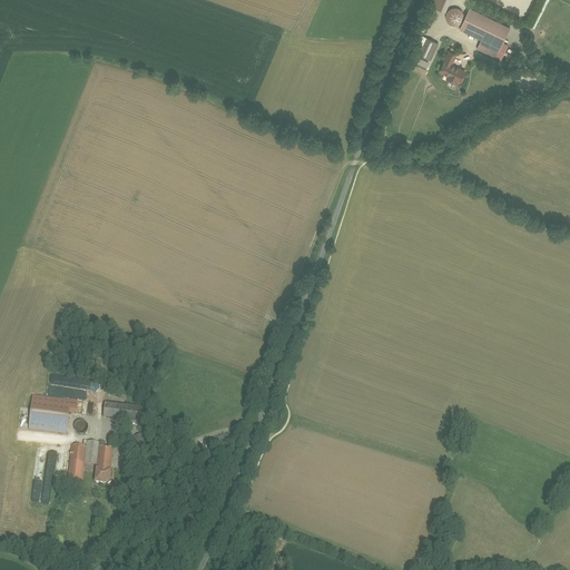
[(435,0),(433,7),(445,12),(450,0),(435,0)]
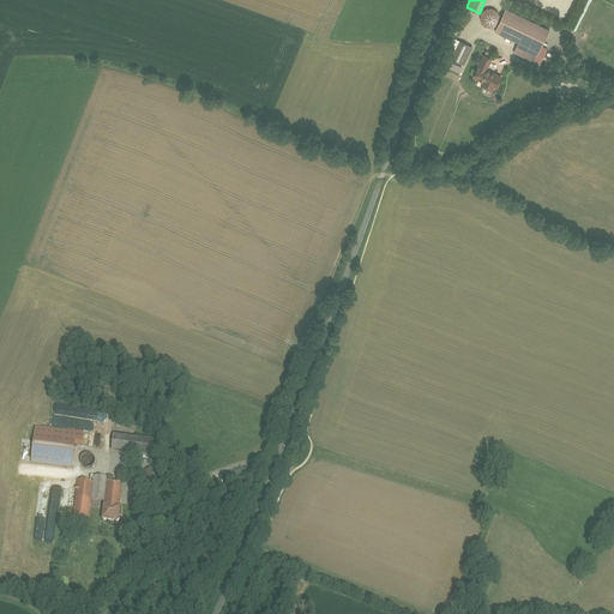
[(495,25),(498,24),(499,20),(499,18),(499,14),(497,12),(494,10),(492,8),(489,8),(486,10),(483,11),(482,13),(481,17),(481,19),(482,23),(483,25),(487,26),(489,28),(493,28),(495,25)]
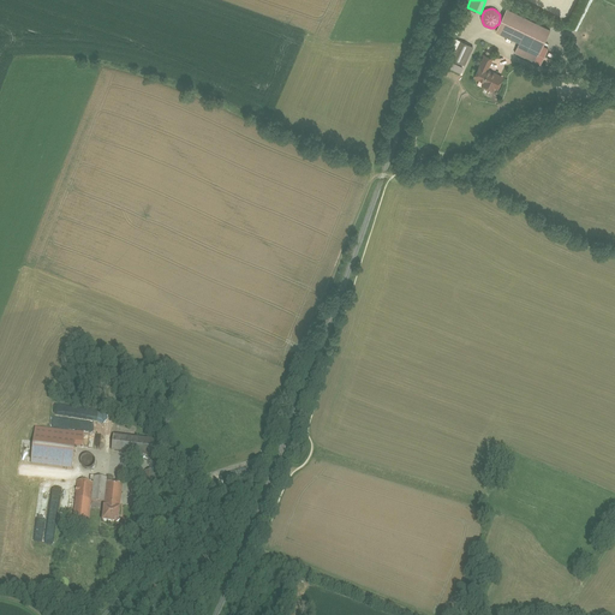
[(551,31),(507,10),(496,33),(520,45),(514,54),(539,66),(548,49),(543,47),(551,31)]
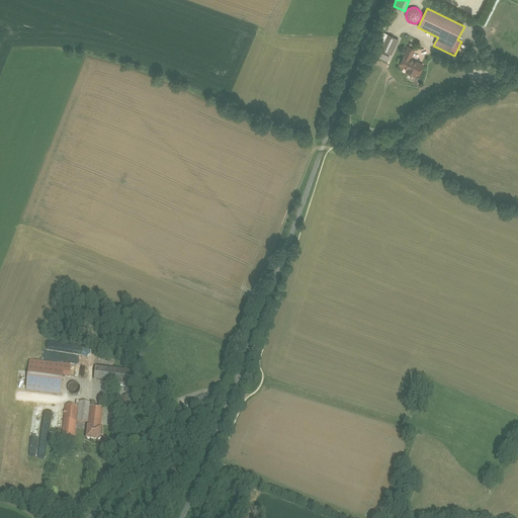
[(391,55),(399,39),(381,31),(374,47),(377,49),(383,52),(391,55)]
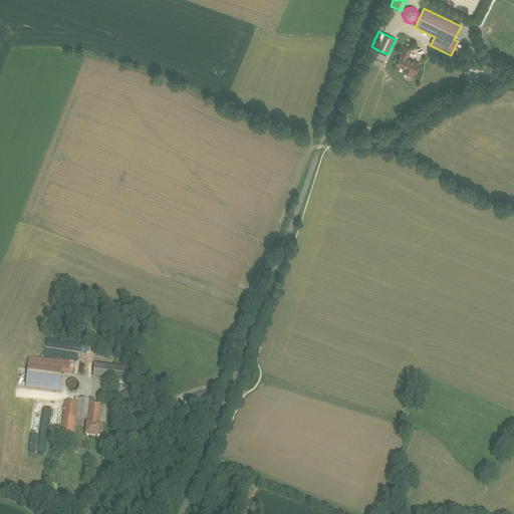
[(412,49),(404,45),(395,64),(403,68),(402,70),(412,75),(413,73),(415,73),(420,64),(407,58),(412,49)]
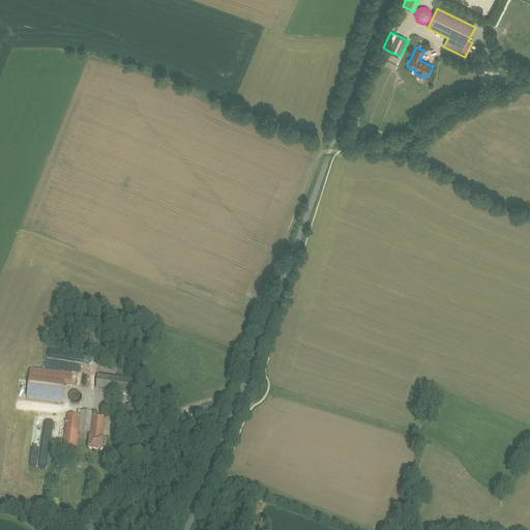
[(387,51),(384,56),(396,62),(400,57),(387,51)]
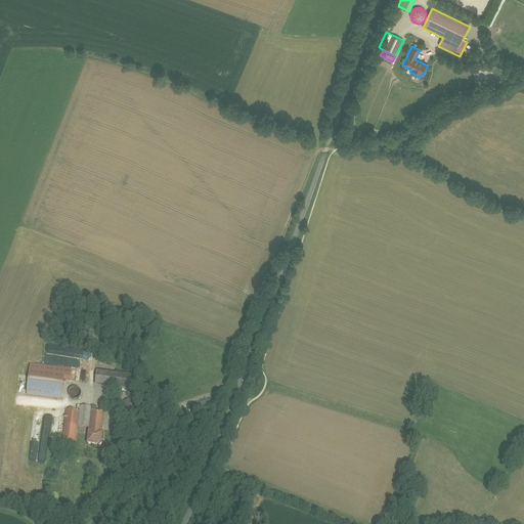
[(83,313),(82,323),(99,325),(100,315),(83,313)]
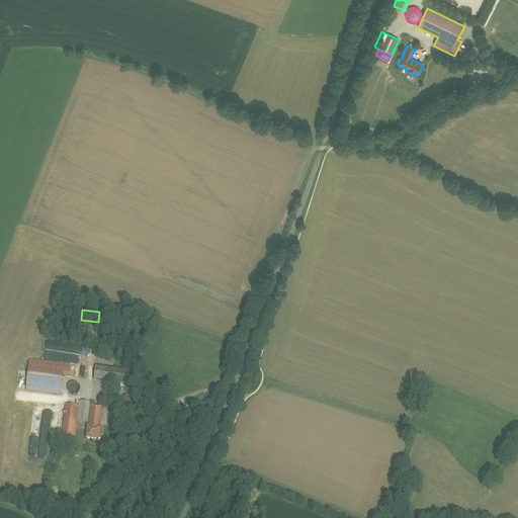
[(45,362),(29,360),(28,372),(26,392),(61,395),(63,376),(75,377),(76,365),(45,362)]
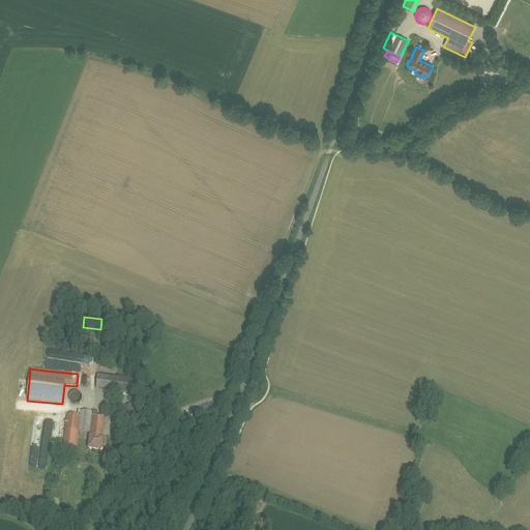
[(87,375),(78,374),(77,386),(86,387),(87,375)]
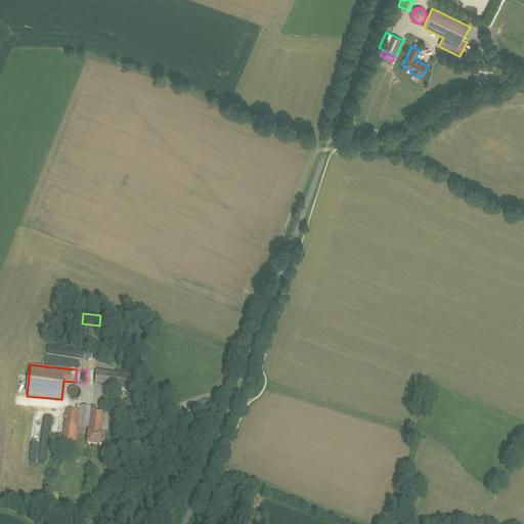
[(127,374),(97,372),(95,386),(132,389),(133,375),(127,374)]
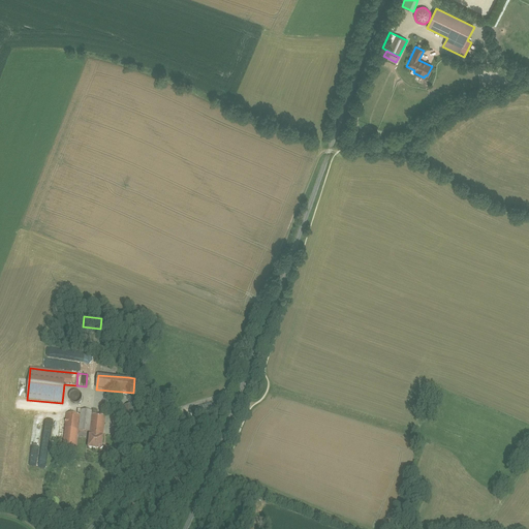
[(81,395),(80,393),(76,391),(74,391),(72,392),(70,393),(69,396),(68,398),(69,400),(71,402),(73,404),(75,404),(79,403),(81,402),(82,399),(82,397),(81,395)]
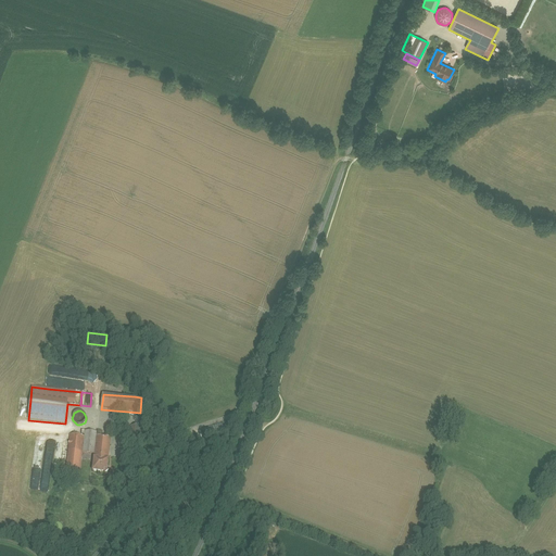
[(85,438),(83,454),(95,455),(97,437),(97,432),(85,431),(85,438)]
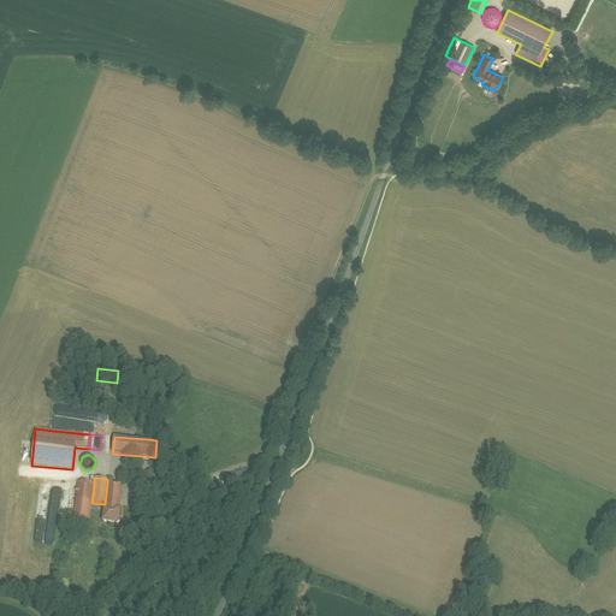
[(92,503),(94,485),(78,484),(73,519),(82,519),(90,520),(92,503)]
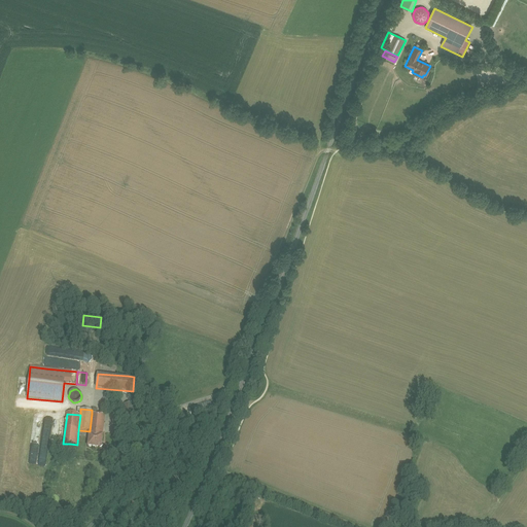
[(105,415),(92,414),(90,431),(90,433),(103,435),(105,415)]
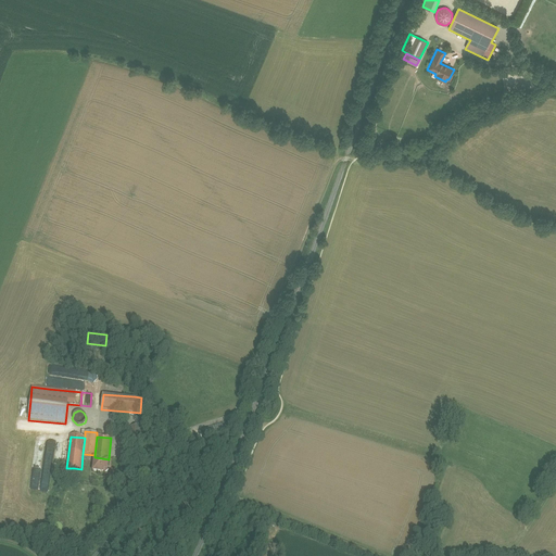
[(110,472),(109,471),(110,459),(109,459),(95,457),(93,457),(91,472),(104,474),(105,476),(110,472)]
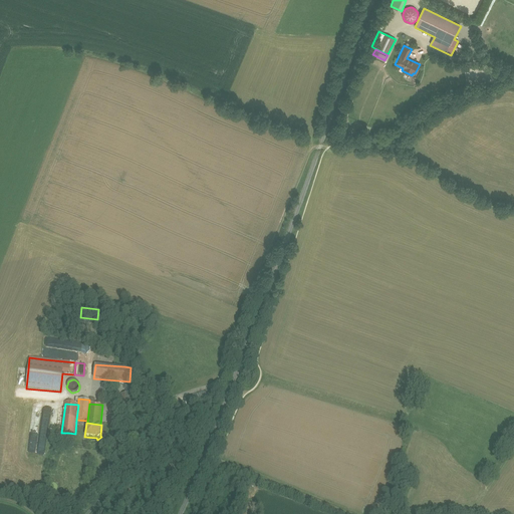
[(117,443),(110,438),(107,444),(114,448),(117,443)]
